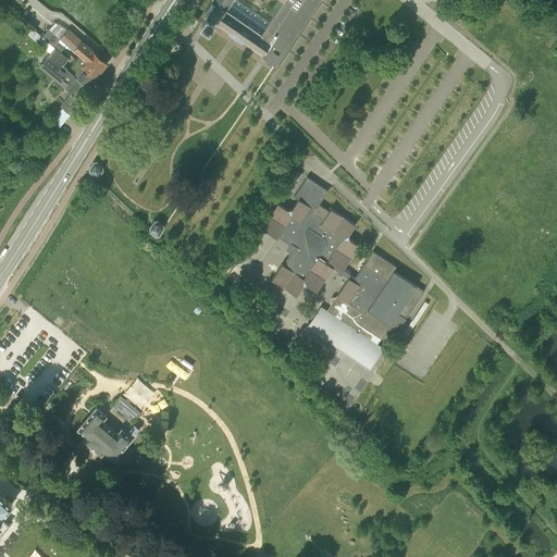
[(261,52),(258,58),(273,69),(309,15),(319,0),(211,0),(203,13),(206,14),(200,22),(209,28),(214,20),(229,31),(227,32),(242,41),(243,40),(261,52)]
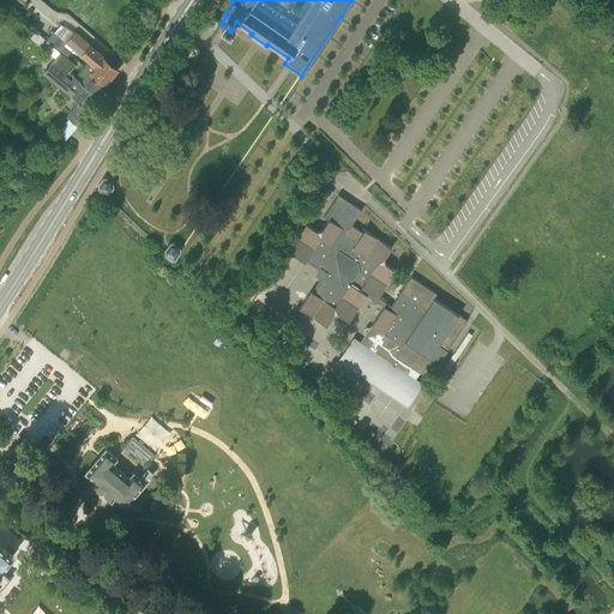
[(205,26),(212,31),(220,22),(211,16),(205,26)]
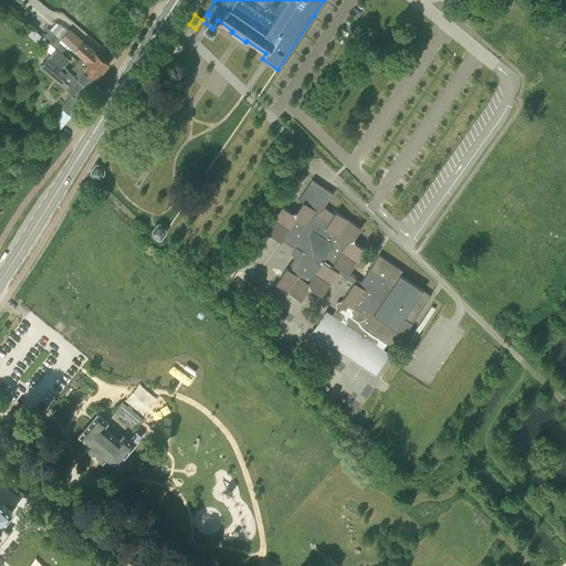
[(58,43),(61,39),(50,29),(43,38),(46,40),(54,46),(58,43)]
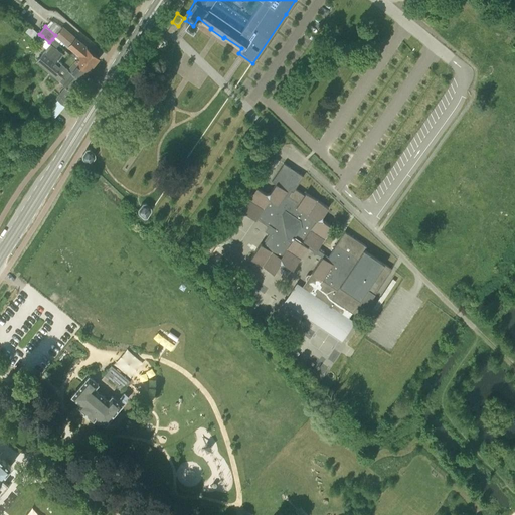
[(73,51),(93,66),(99,58),(62,27),(55,35),(61,40),(73,51)]
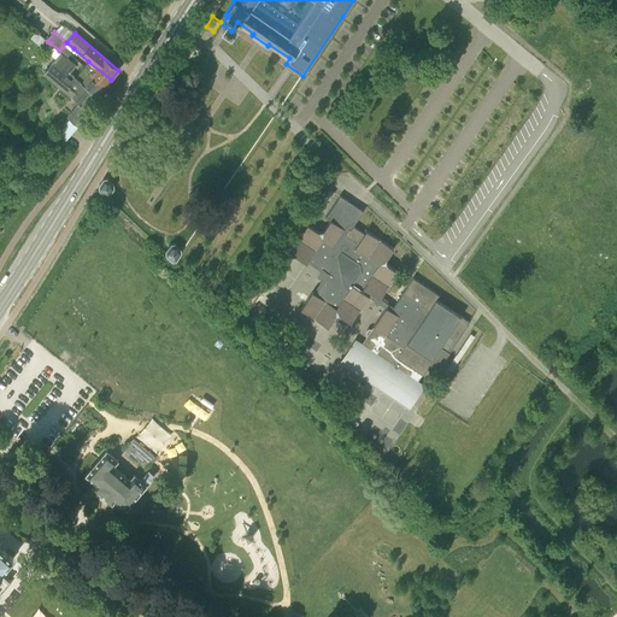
[(70,54),(72,52),(74,48),(66,42),(63,47),(70,54)]
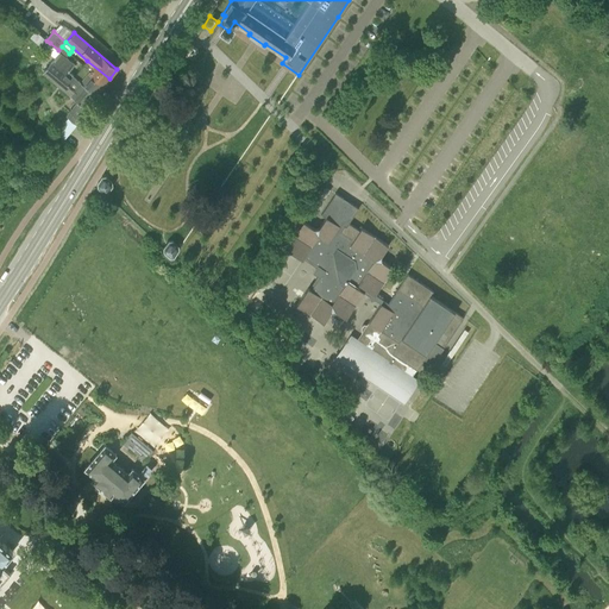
[(86,106),(98,93),(75,75),(74,76),(69,71),(75,64),(67,57),(58,50),(50,43),(44,50),(55,58),(52,62),(44,71),(77,102),(67,115),(76,124),(89,108),(86,106)]
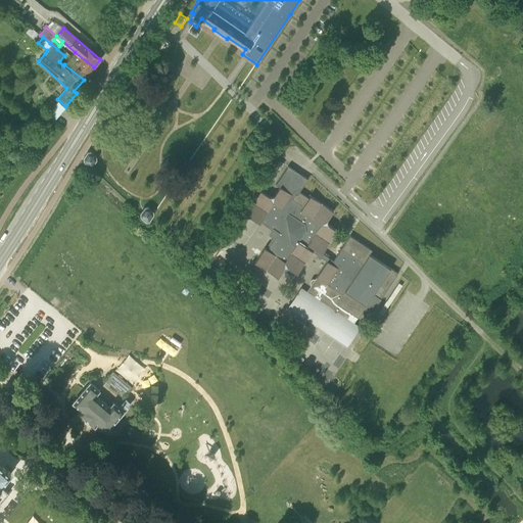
[(158,46),(164,51),(171,43),(163,38),(158,46)]
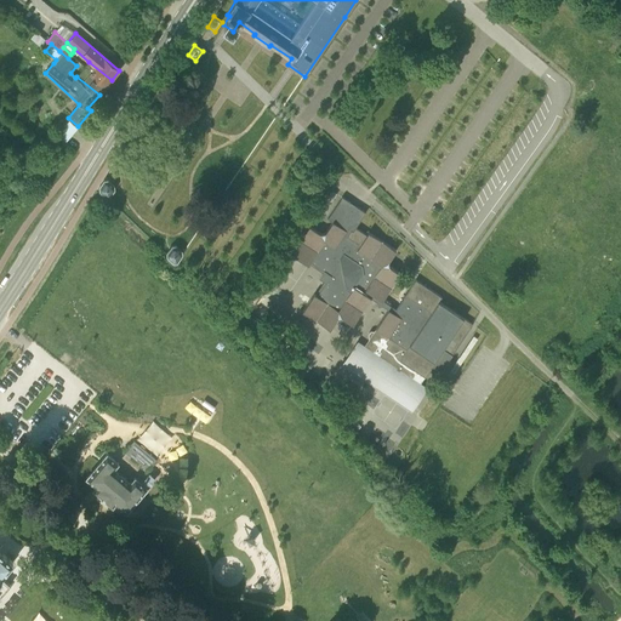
[(70,55),(63,47),(60,51),(68,58),(70,55)]
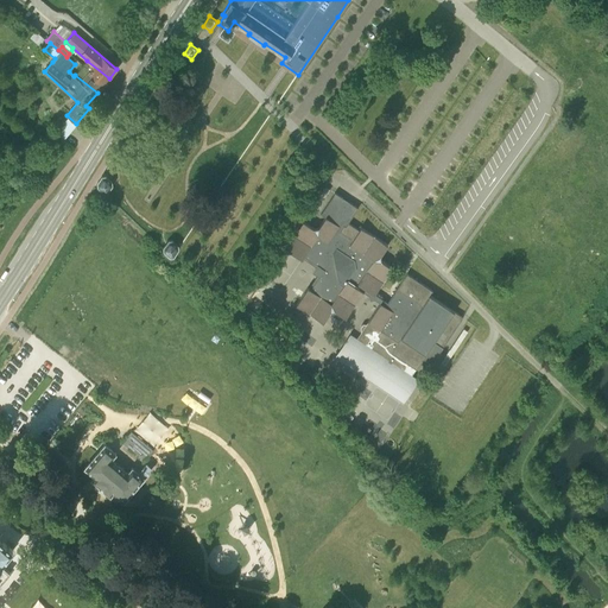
[(109,78),(87,61),(83,64),(92,71),(89,74),(102,86),(109,78)]
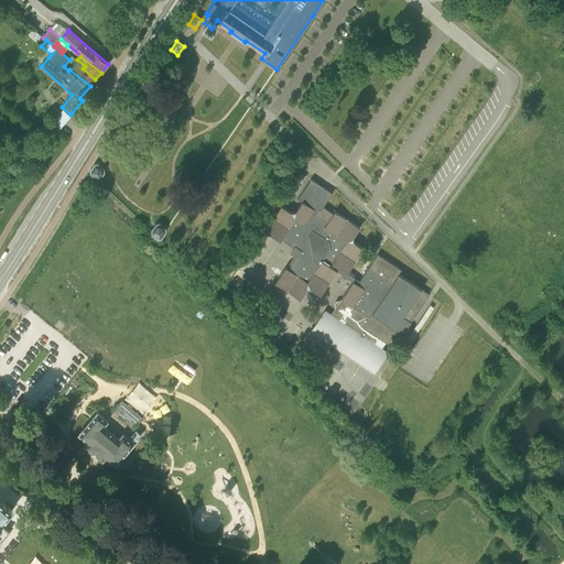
[(90,86),(95,79),(83,68),(85,66),(77,60),(74,64),(69,69),(90,86)]
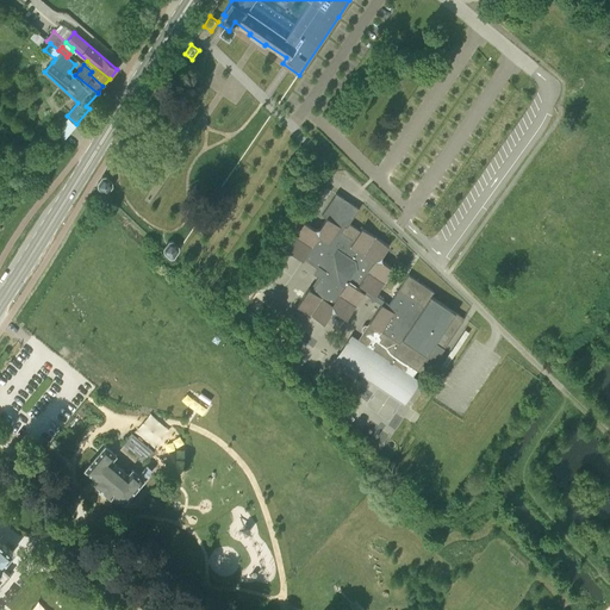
[(101,176),(98,182),(98,187),(100,188),(104,192),(107,192),(113,185),(112,182),(106,175),(101,176)]
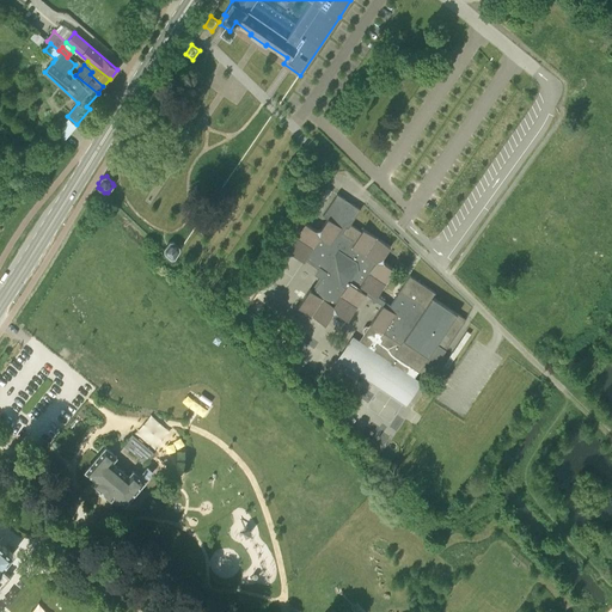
[(305,222),(287,250),(304,261),(306,258),(319,267),(314,274),(320,279),(312,292),(310,289),(298,306),(325,324),(332,314),(337,313),(348,320),(366,294),(371,298),(372,303),(377,301),(383,305),(369,324),(357,342),(422,385),(446,349),(465,319),(457,313),(433,298),(435,293),(409,275),(399,291),(390,305),(377,297),(395,270),(384,263),(383,257),(390,246),(362,228),(355,240),(342,232),(346,227),(348,228),(360,209),(337,194),(331,202),(323,215),(328,219),(320,228),(316,230),(305,222)]
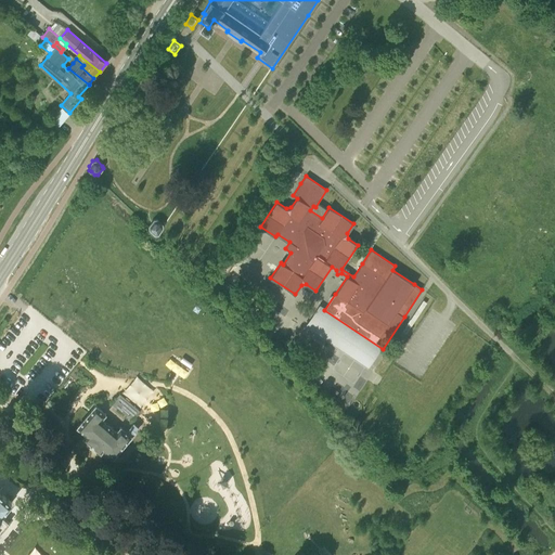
[(149,224),(149,229),(155,234),(158,234),(163,228),(163,224),(157,219),(154,220),(149,224)]
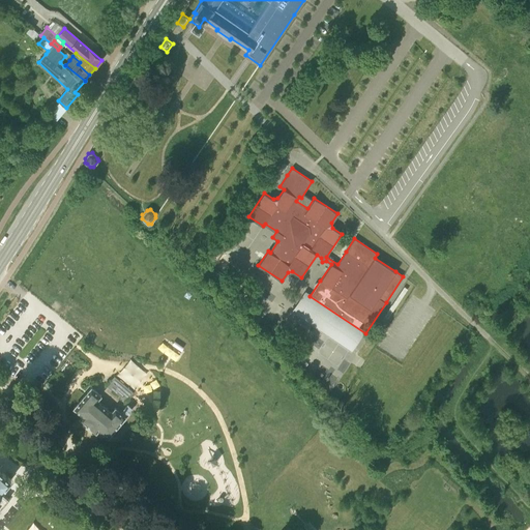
[(193,258),(198,254),(189,245),(185,251),(193,258)]
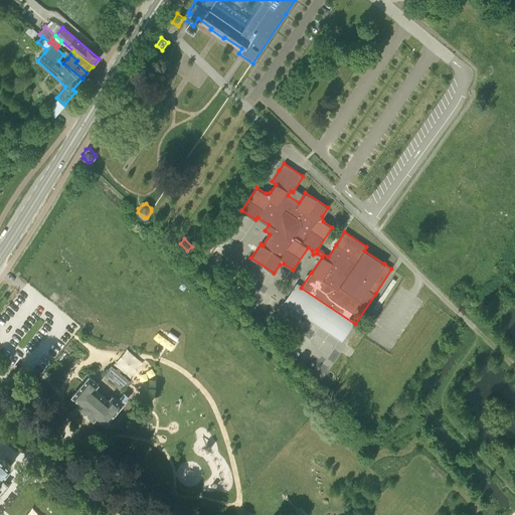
[(155,337),(174,351),(181,341),(162,327),(155,337)]
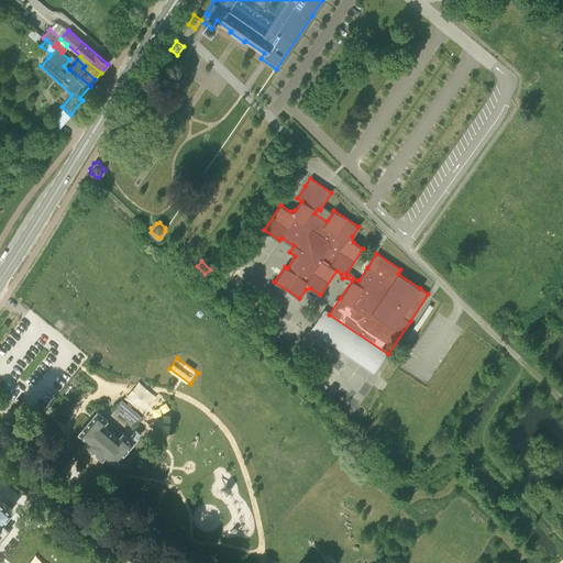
[(114,410),(134,428),(144,417),(124,399),(114,410)]
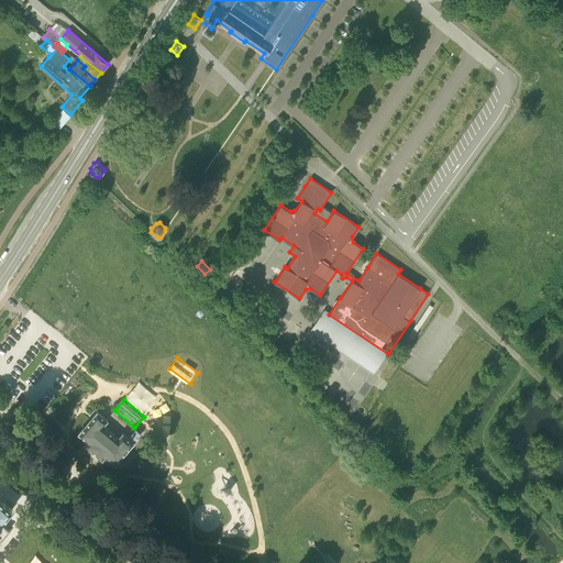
[(114,465),(134,443),(142,434),(138,430),(130,439),(128,437),(122,432),(118,437),(103,426),(108,420),(98,411),(78,433),(79,434),(87,440),(84,444),(90,451),(94,454),(94,453),(102,461),(105,457),(114,465)]
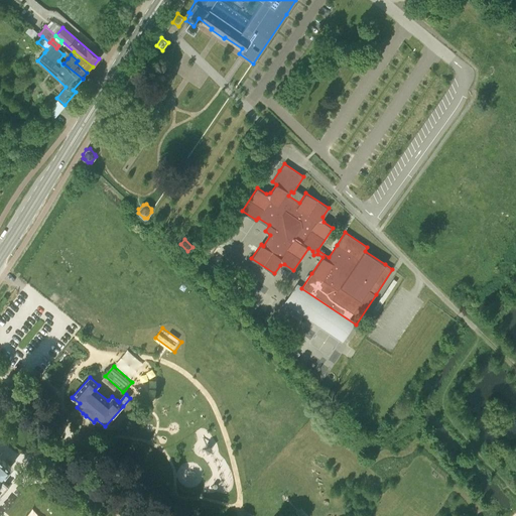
[(0,495),(9,486),(2,480),(3,480),(1,478),(10,467),(0,458),(0,495)]
